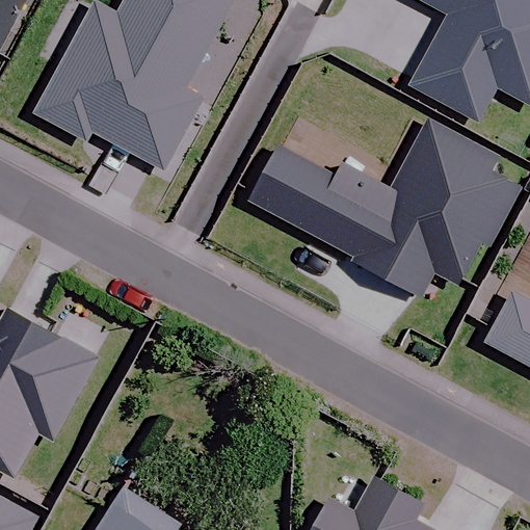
[(0,0),(0,50),(27,0),(0,0)]
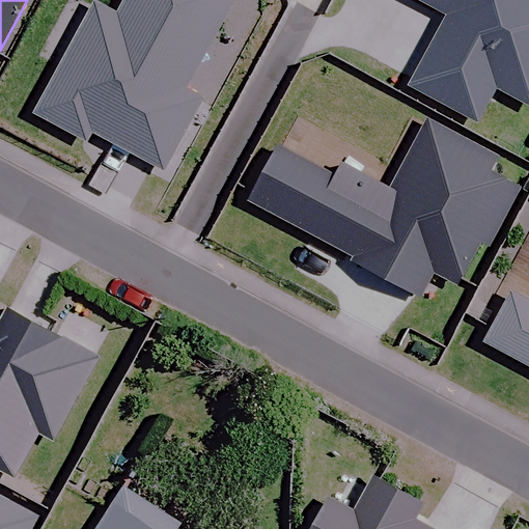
[(99,6),(39,116),(87,142),(92,132),(166,172),(203,102),(187,92),(237,0),(131,0),(120,19),(99,6)]
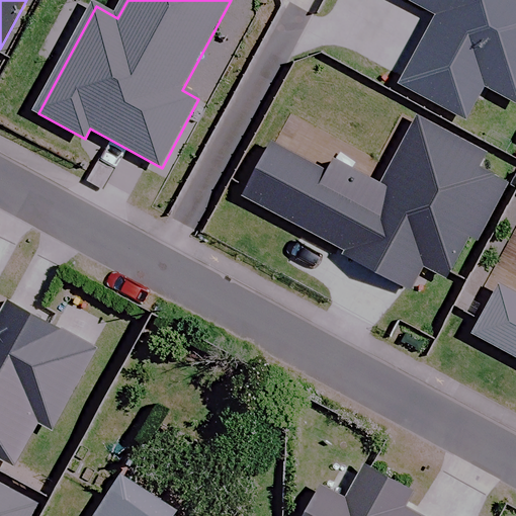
[(413,0),(437,13),(400,81),(464,116),(483,82),(515,99),(515,0),(413,0)]
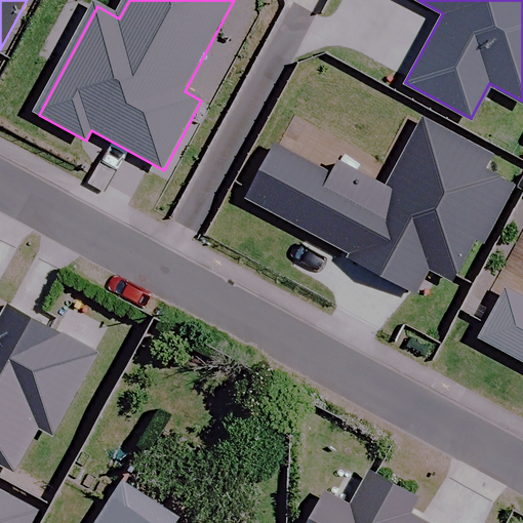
[(480,240),(511,184),(481,167),(488,154),(421,119),(385,187),(337,161),(330,174),(274,145),(246,196),(349,251),(347,255),(413,291),(428,266),(450,278),(473,237),(480,240)]
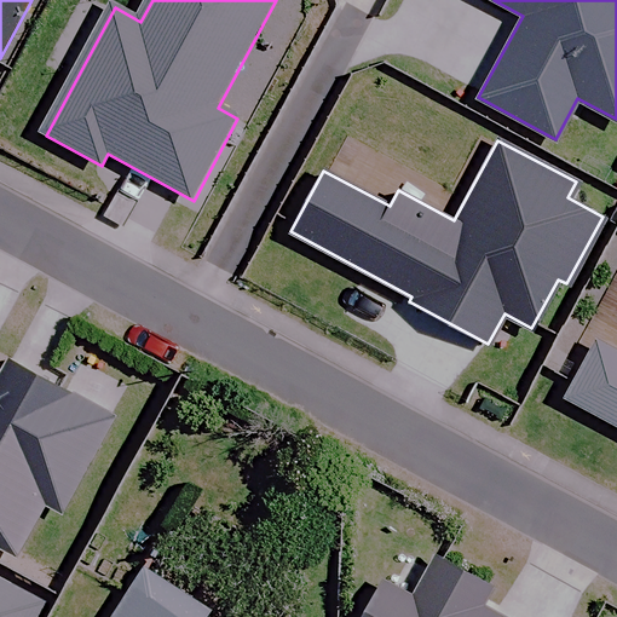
[(616,352),(593,340),(563,397),(616,426),(616,352)]
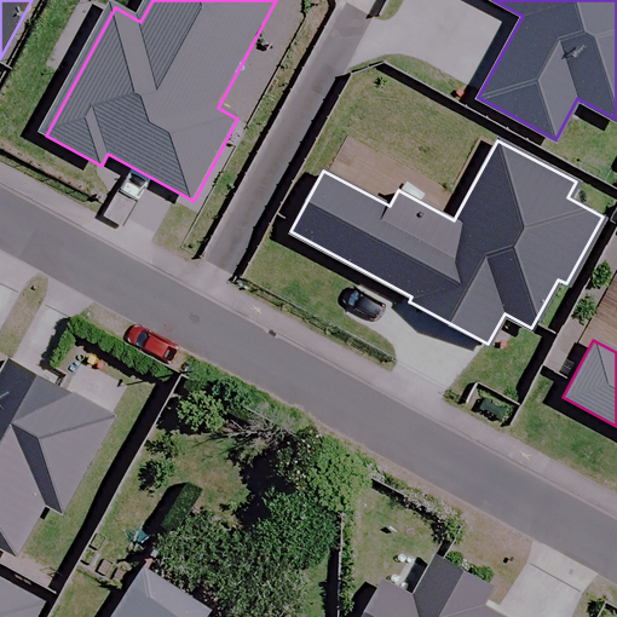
[(111,415),(7,358),(0,372),(0,548),(15,557),(45,502),(59,511),(111,415)]
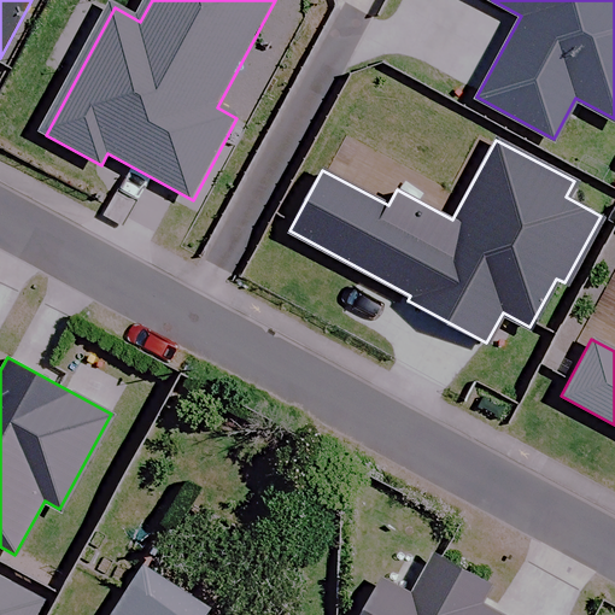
[(504,614),(480,602),(488,585),(434,555),(411,596),(380,578),(359,614),(504,614)]
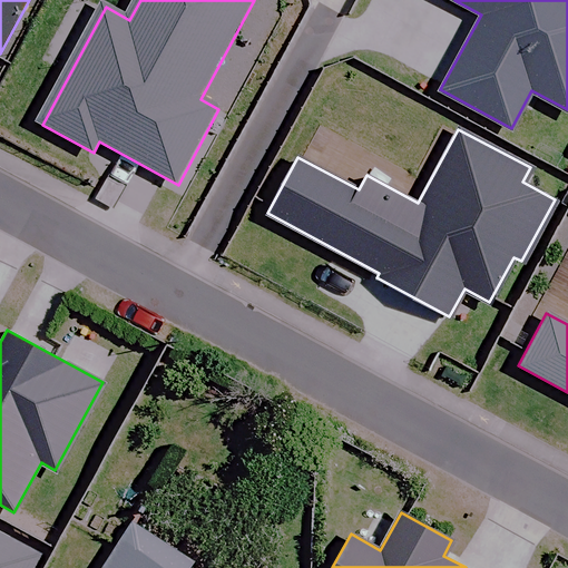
[(131,520),(100,567),(187,567),(193,560),(131,520)]
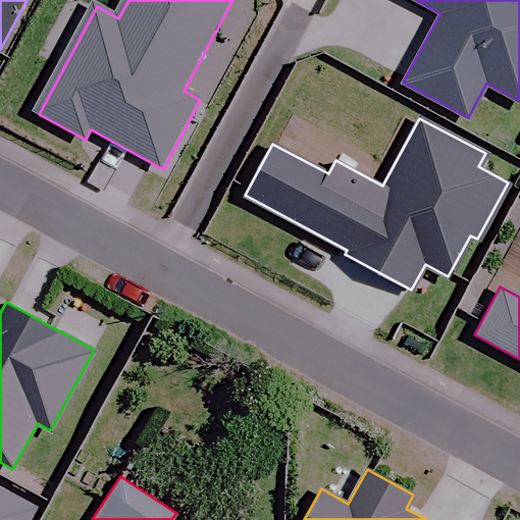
[(0,519),(29,519),(37,507),(0,486),(0,519)]
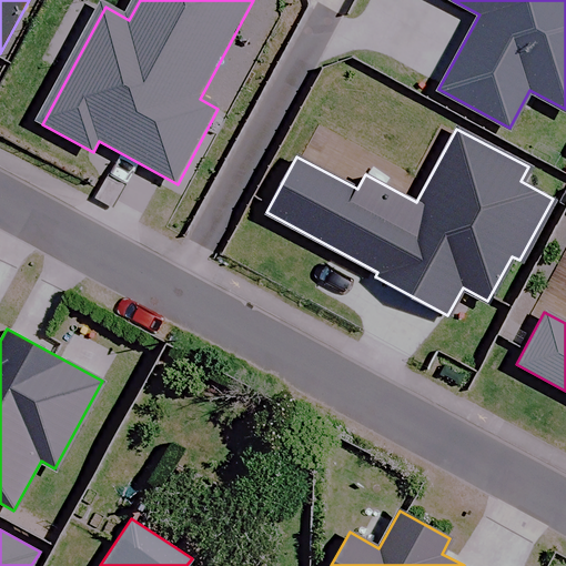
All buildings are outlined.
